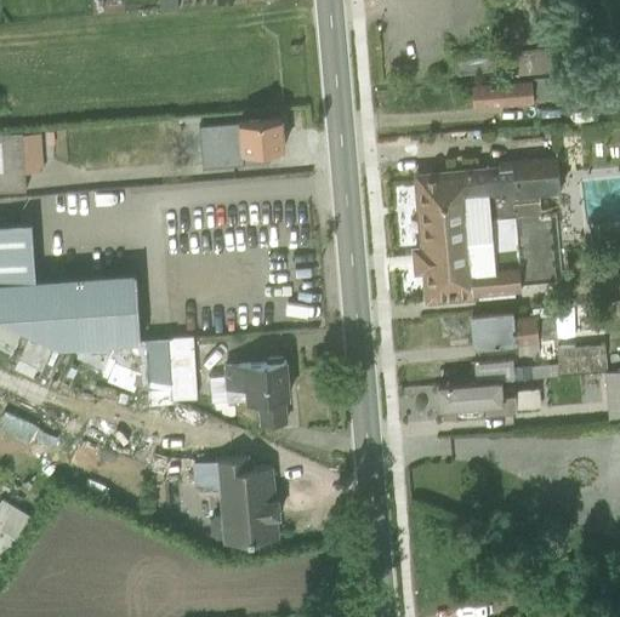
[(502,80),(559,72),(556,47),(499,56),(502,80)]
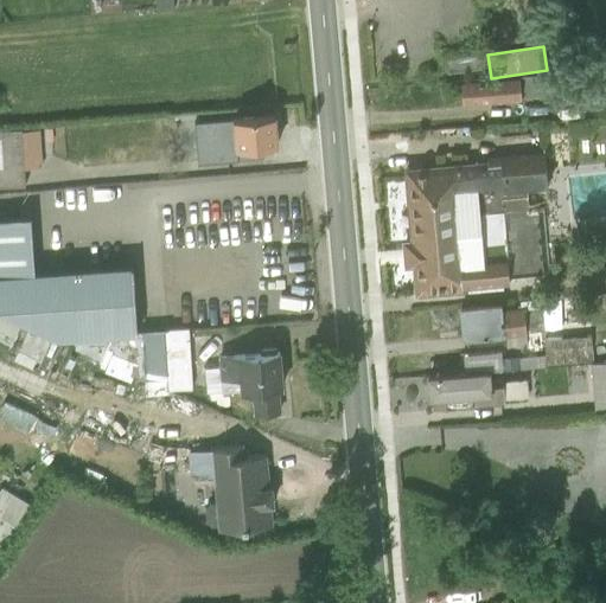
[(448,75),(485,69),(483,55),(446,62),(448,75)]
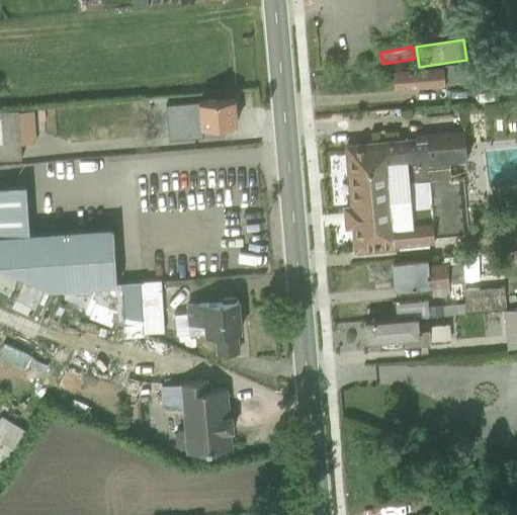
[(396,88),(484,82),(483,73),(476,73),(476,69),(470,69),(470,64),(442,66),(442,69),(394,72),(396,88)]
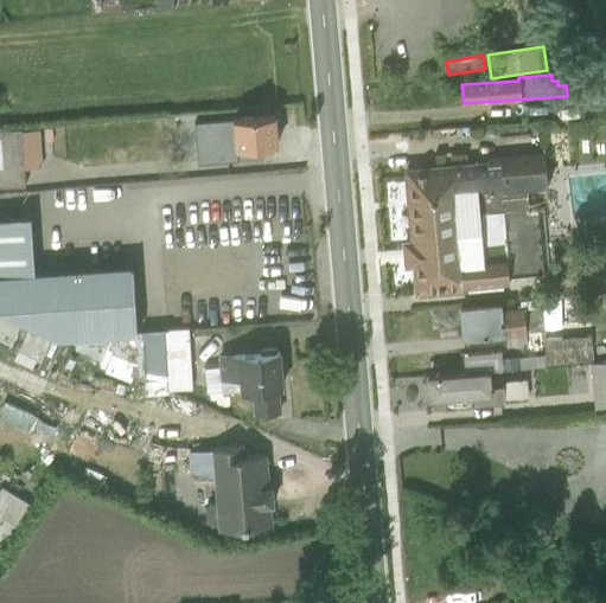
[(263,147),(278,146),(275,116),(193,123),(198,164),(263,159),(263,147)]
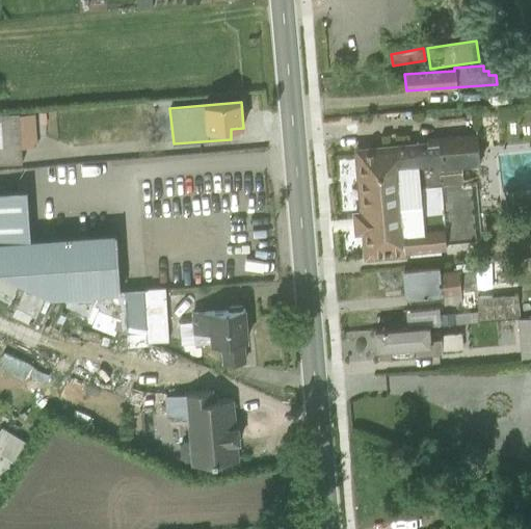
[(20,114),(0,115),(0,165),(23,164),(21,138),(43,136),(41,114),(20,116),(20,114)]
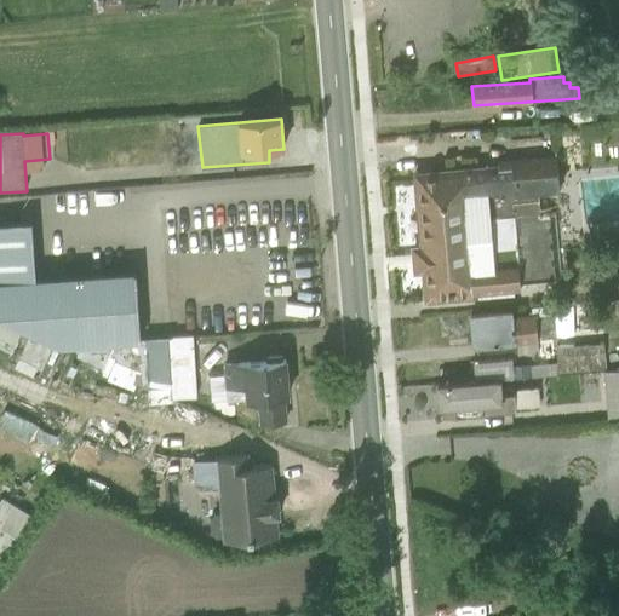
[(430,297),(520,289),(520,282),(561,280),(556,216),(539,217),(538,191),(560,190),(557,157),(498,162),(498,172),(419,178),(425,248),(414,249),(416,271),(428,270),(430,297)]
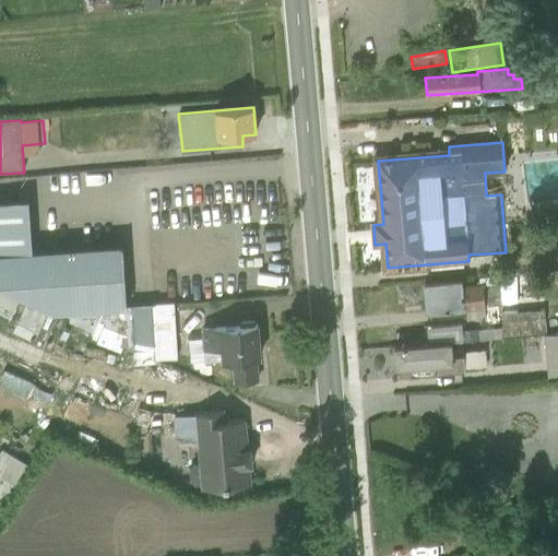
[(121,246),(33,251),(28,200),(0,202),(0,286),(51,312),(69,311),(126,307),(121,246)]
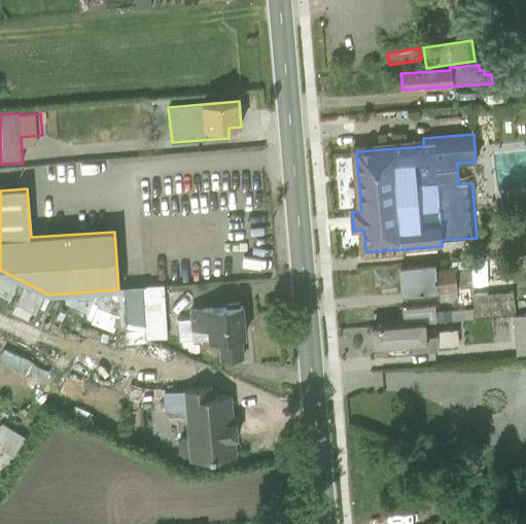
[(452,268),(435,269),(435,265),(399,268),(401,294),(472,288),(470,262),(452,264),(452,268)]
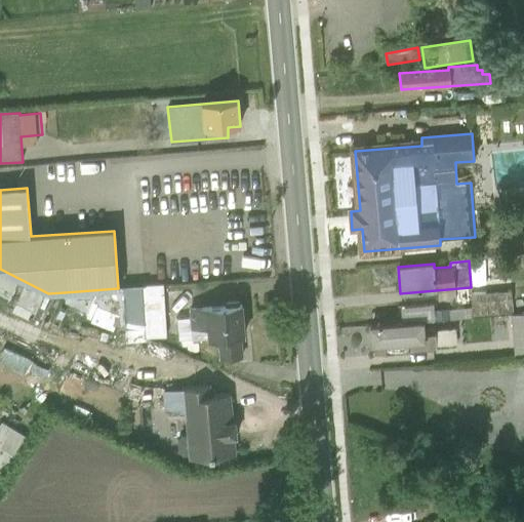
[(61,307),(63,304),(0,274),(0,303),(6,307),(8,304),(13,308),(11,313),(32,322),(35,317),(56,327),(66,311),(61,307)]
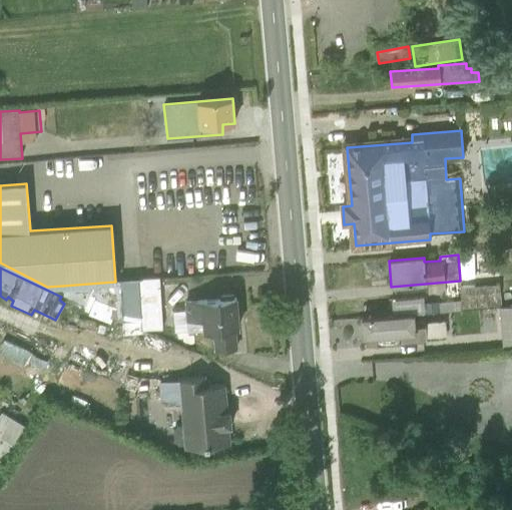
[(138,281),(141,332),(162,329),(159,279),(138,281)]
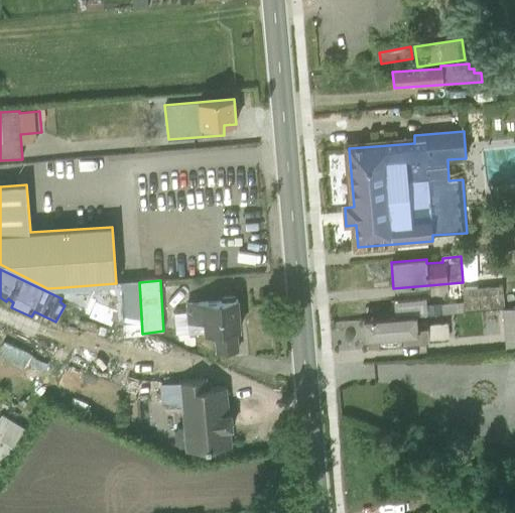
[(139,282),(116,283),(63,287),(65,298),(142,334),(139,282)]
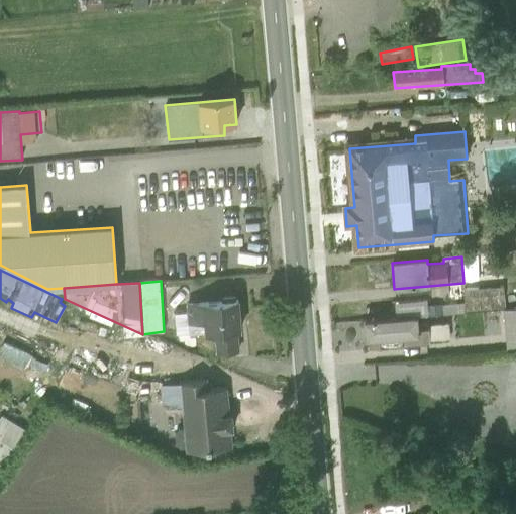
[(507,311),(504,287),(462,290),(466,313),(503,311),(507,311)]
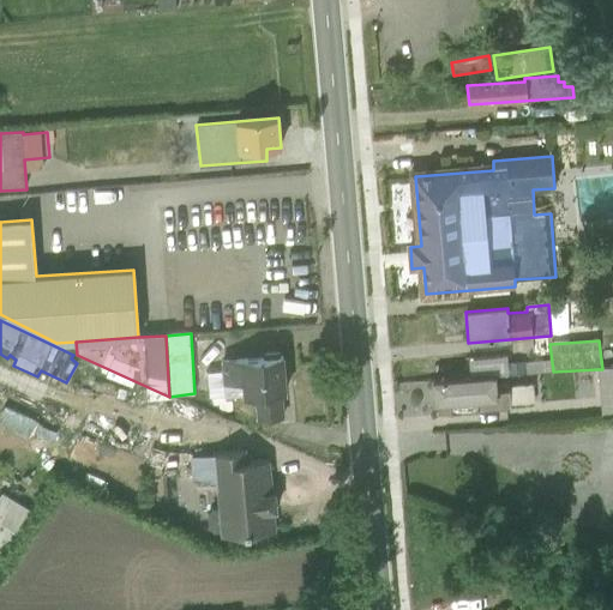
[(257,420),(283,417),(281,392),(286,392),(283,357),(281,357),(281,355),(265,356),(265,358),(221,362),(222,372),(208,373),(210,398),(224,397),(224,399),(254,396),(257,420)]
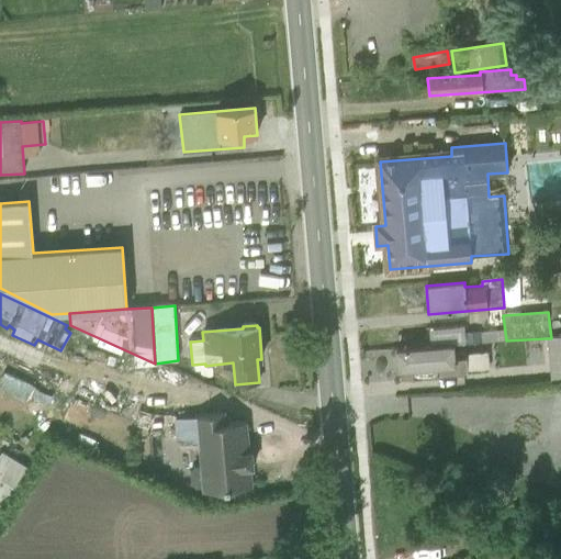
[(447,344),(461,343),(461,327),(446,328),(447,344)]
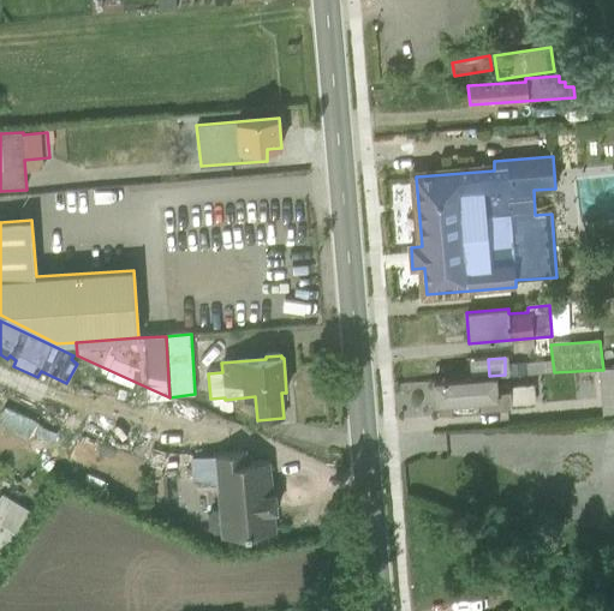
[(508,372),(526,375),(528,361),(510,360),(508,372)]
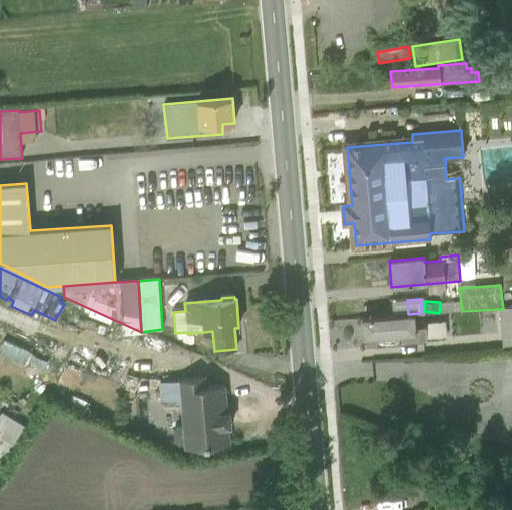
[(511,307),(503,309),(499,309),(499,310),(480,312),(482,336),(501,335),(502,348),(511,347),(511,307)]
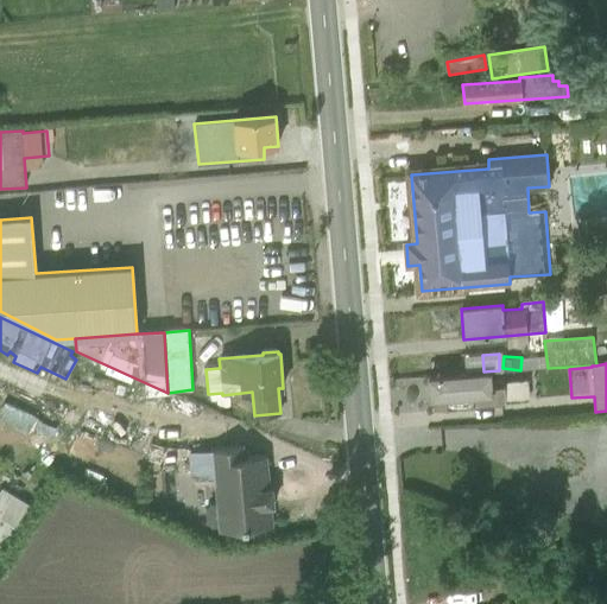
[(506,406),(506,404),(529,401),(526,381),(504,383),(504,381),(492,382),(491,374),(430,379),(430,398),(432,399),(437,399),(438,411),(506,406)]
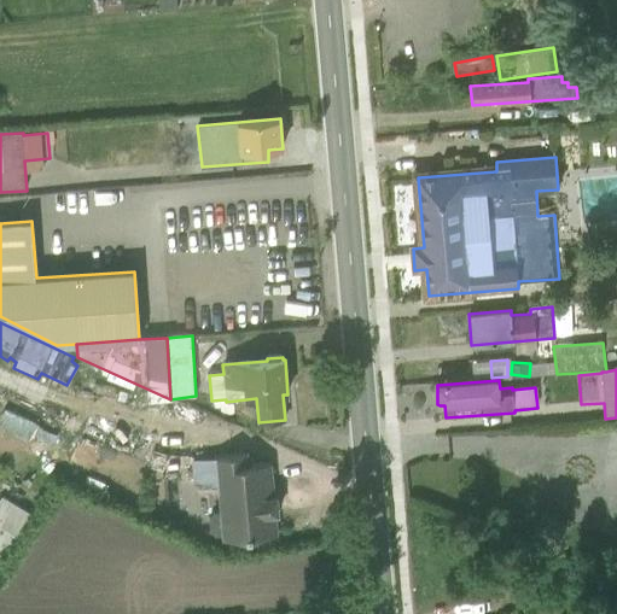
[(222,539),(277,536),(275,513),(279,513),(277,496),(273,496),(271,463),(250,466),(249,455),(196,458),(198,490),(217,489),(220,512),(214,513),(209,519),(210,531),(216,536),(222,536),(222,539)]
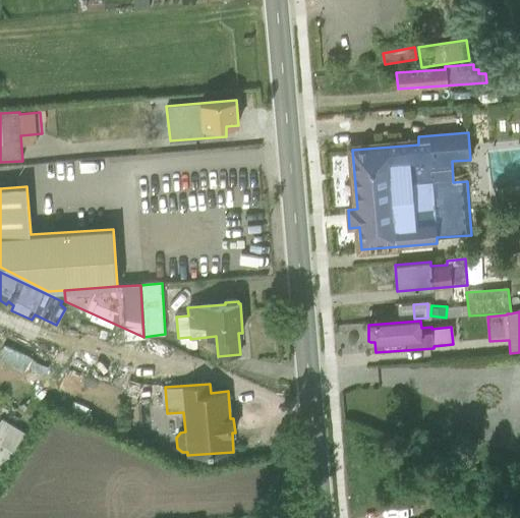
[(0,423),(0,477),(26,435),(2,420),(0,423)]
